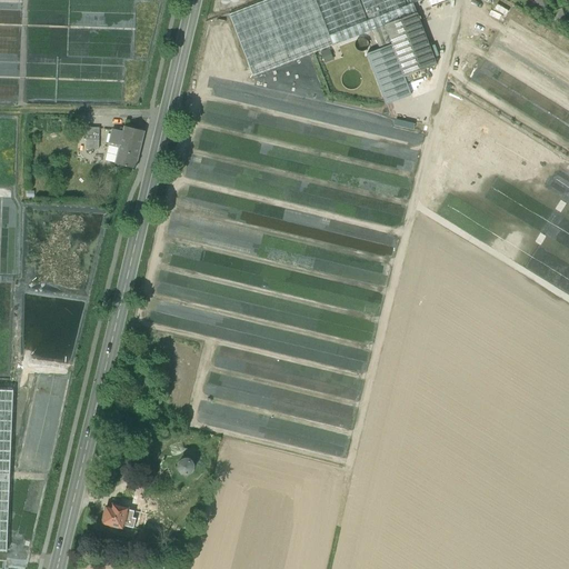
[(315,0),(267,0),(229,15),(252,77),(332,46),(329,37),(315,0)]
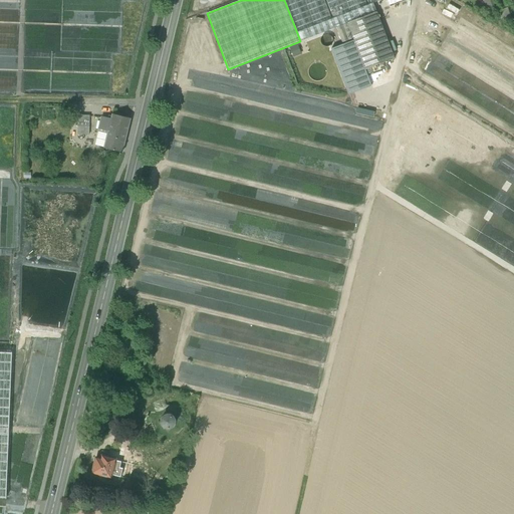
[(323,0),(284,0),(297,33),(331,20),(323,0)]
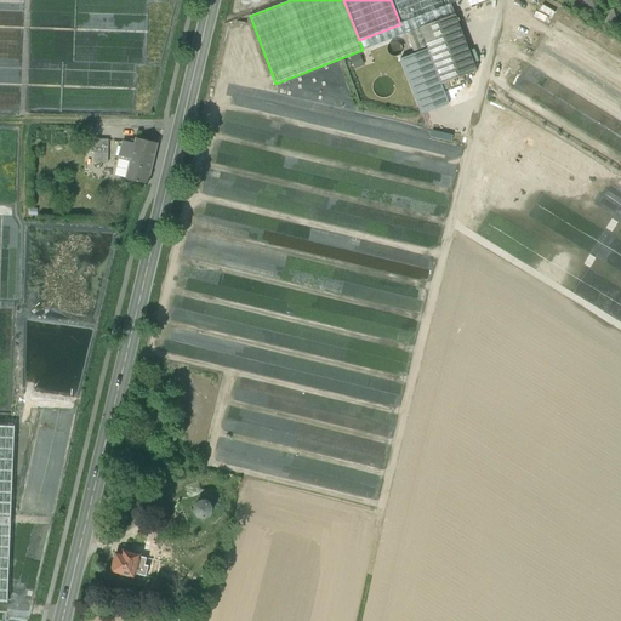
[(440,0),(391,0),(400,24),(443,7),(440,0)]
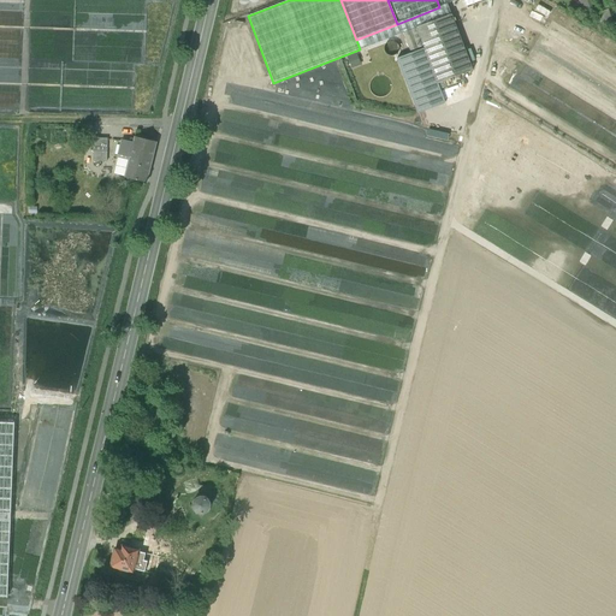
[(591,0),(579,0),(584,10),(593,7),(591,0)]
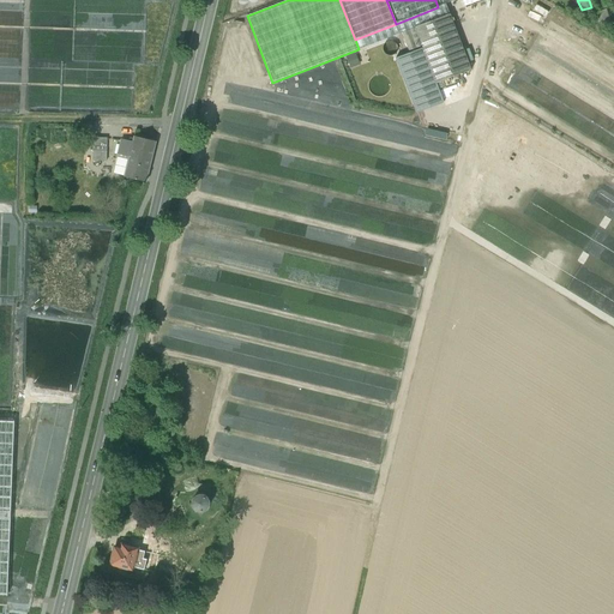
[(396,24),(355,40),(359,49),(402,34),(415,28),(450,14),(445,5),(439,7),(438,7),(396,24)]
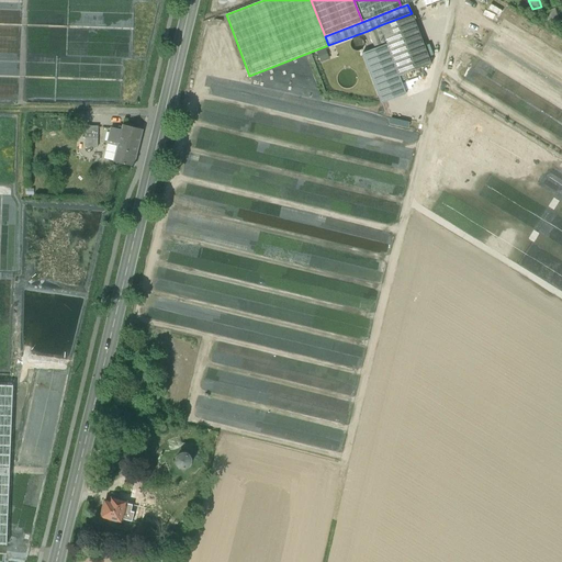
[(412,13),(380,25),(386,42),(388,44),(400,76),(400,77),(431,65),(412,13)]
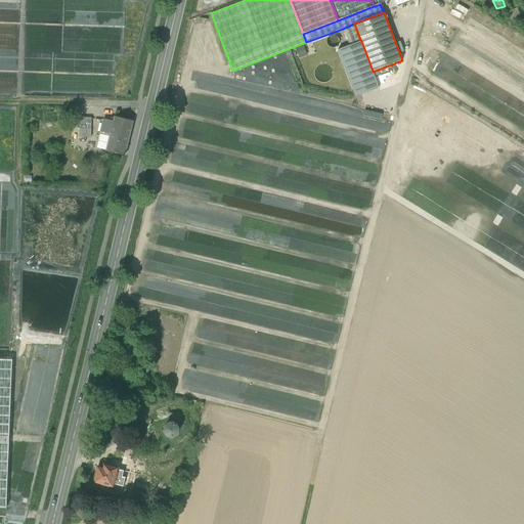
[(354,24),(343,29),(349,43),(360,39),(354,24)]
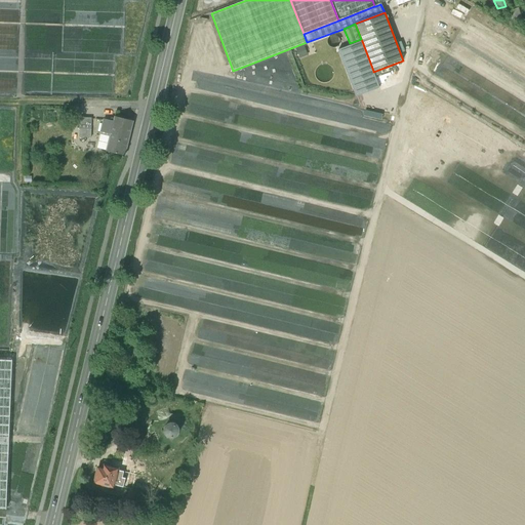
[(362,41),(338,50),(356,97),(379,88),(372,71),(373,71),(362,41)]
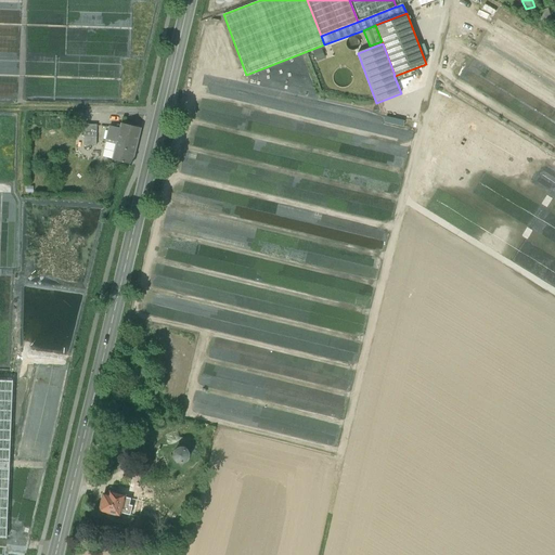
[(117,142),(113,159),(113,160),(131,165),(140,128),(121,124),(120,128),(110,126),(106,140),(117,142)]
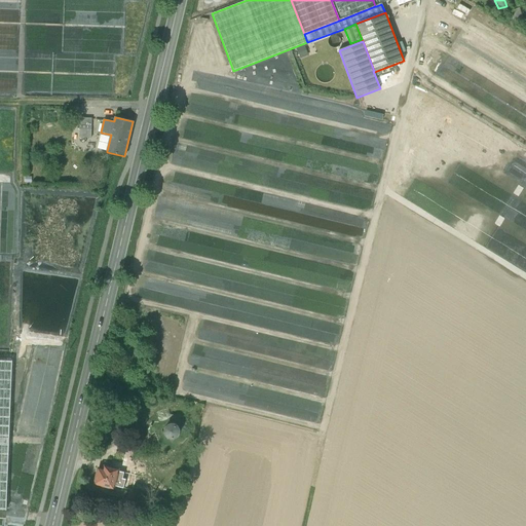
[(91,118),(80,118),(79,129),(91,129),(91,118)]
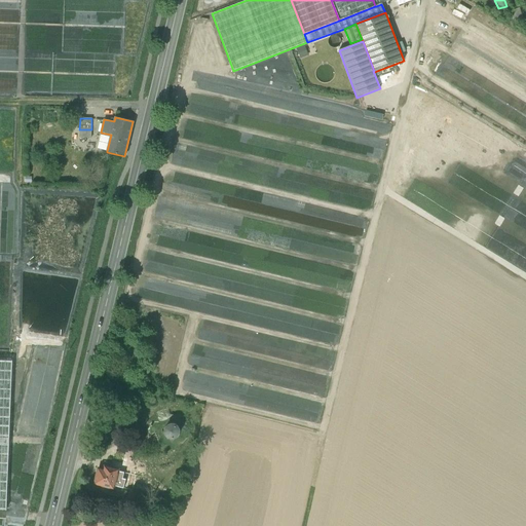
[(91,129),(79,129),(79,138),(91,138),(91,129)]
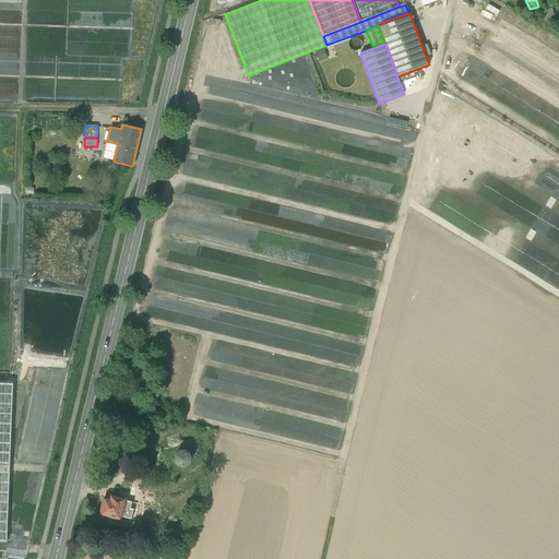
[(118,143),(107,141),(103,158),(114,161),(118,143)]
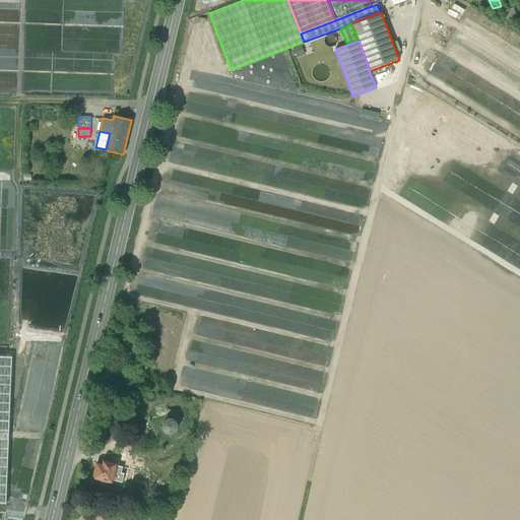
[(0,505),(7,506),(13,359),(0,358),(0,505)]
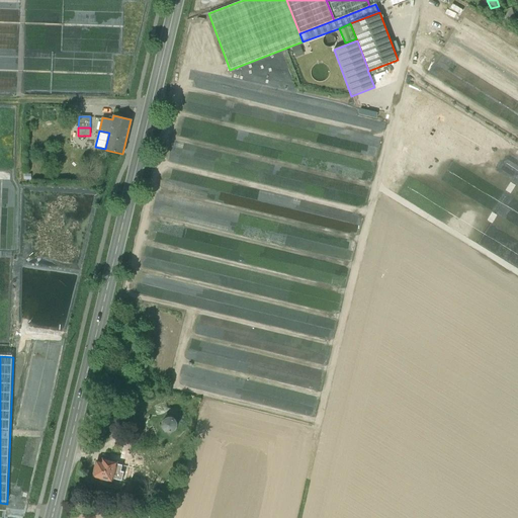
[(178,427),(178,424),(177,420),(175,417),(172,415),(169,415),(165,415),(162,418),(161,421),(160,424),(161,428),(163,431),(166,433),(169,433),(173,432),(176,430),(178,427)]
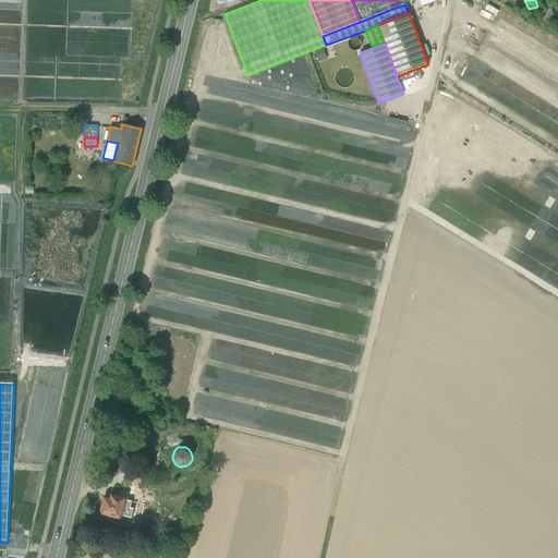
[(125,498),(111,495),(110,498),(104,496),(99,512),(120,518),(121,514),(128,517),(130,508),(123,506),(125,498)]
